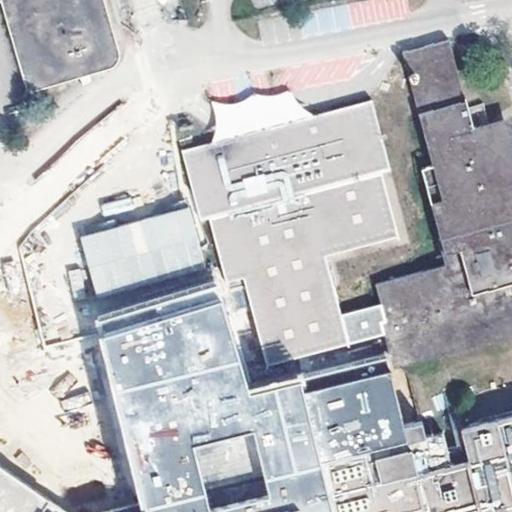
[(0,0),(0,2),(26,93),(79,77),(82,87),(91,82),(89,74),(104,69),(110,67),(114,65),(116,62),(118,59),(119,56),(119,53),(115,40),(103,0),(0,0)]
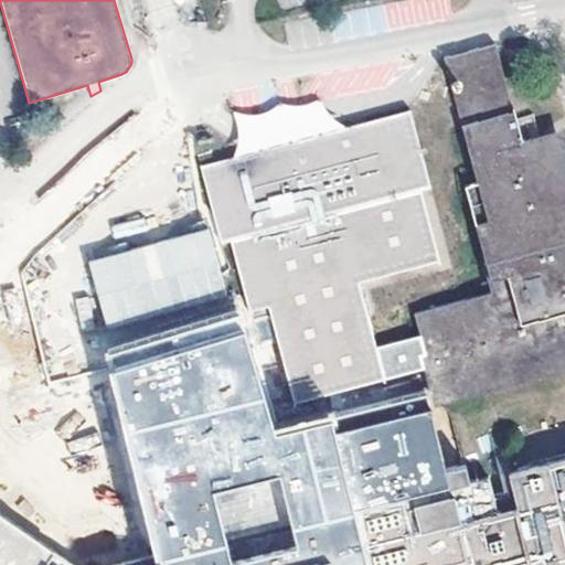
[(407,0),(393,3),(398,27),(451,14),(447,0),(407,0)]
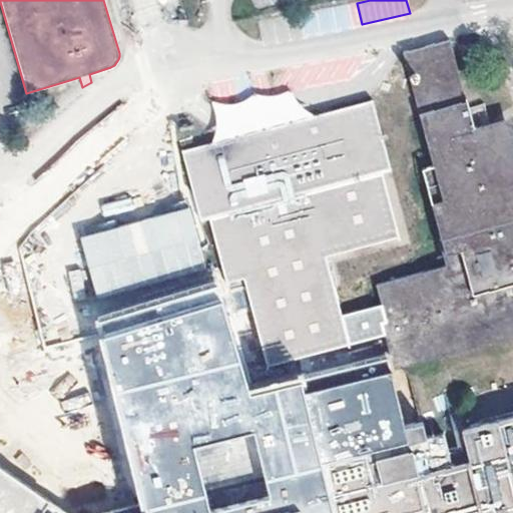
[(438,48),(394,60),(426,174),(416,177),(440,274),(373,292),(377,306),(385,338),(394,373),(512,342),(512,176),(501,134),(467,143),(438,48)]
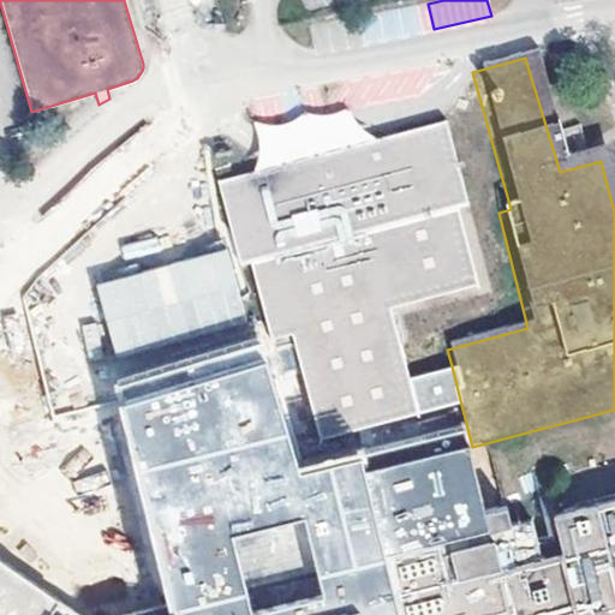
[(421,416),(411,376),(394,314),(490,288),(448,123),(315,156),(218,181),(240,270),(255,267),(274,342),(294,336),(322,441),(421,416)]
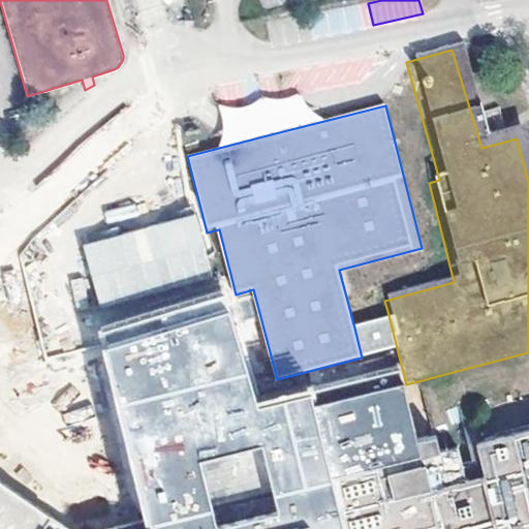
[(137,289),(149,328),(190,315),(179,278),(166,236),(125,248),(137,289)]
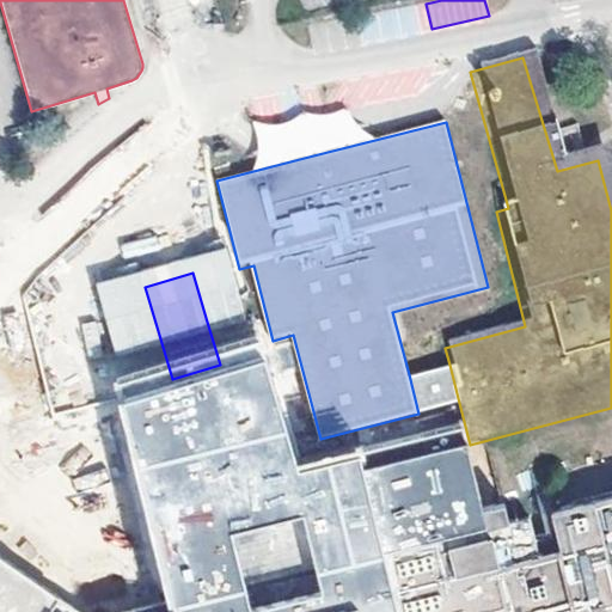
[(299,481),(264,352),(220,365),(172,379),(121,395),(173,603),(175,611),(397,611),(385,560),(483,536),(479,516),(461,450),(363,473),(362,464),(299,481)]
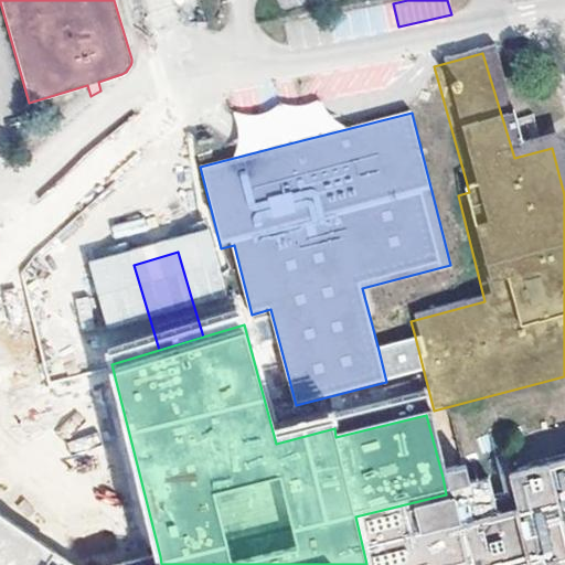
[(386,382),(424,372),(415,337),(377,345),(386,382)]
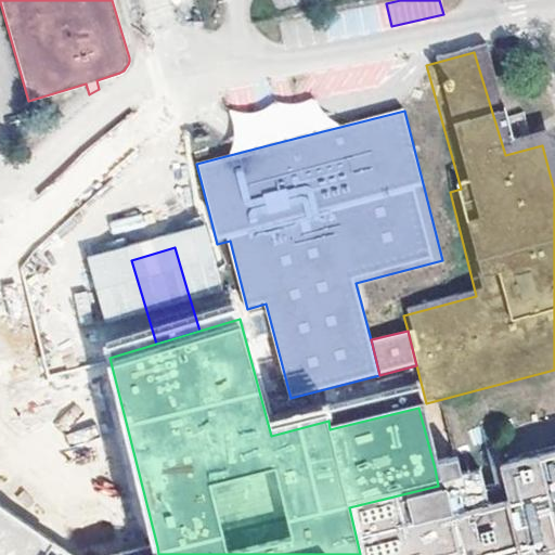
[(554,554),(554,449),(513,461),(513,464),(503,465),(495,477),(502,503),(486,507),(477,475),(457,480),(454,464),(435,468),(438,486),(349,507),(360,554),(554,554)]
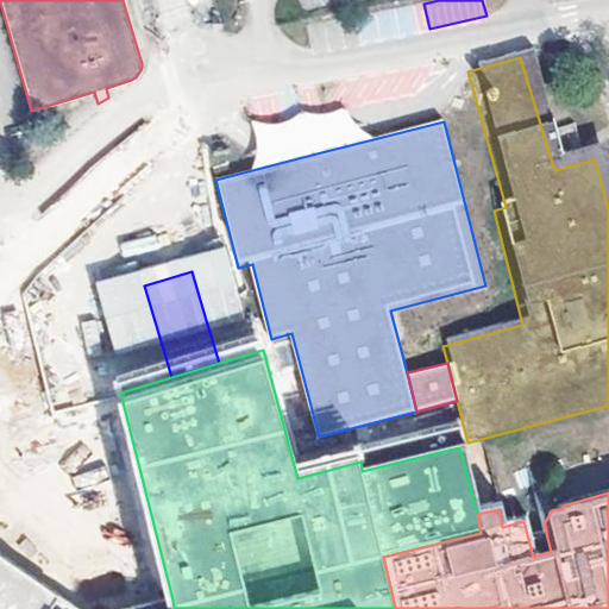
[(0,608),(88,608),(0,547),(0,608)]
